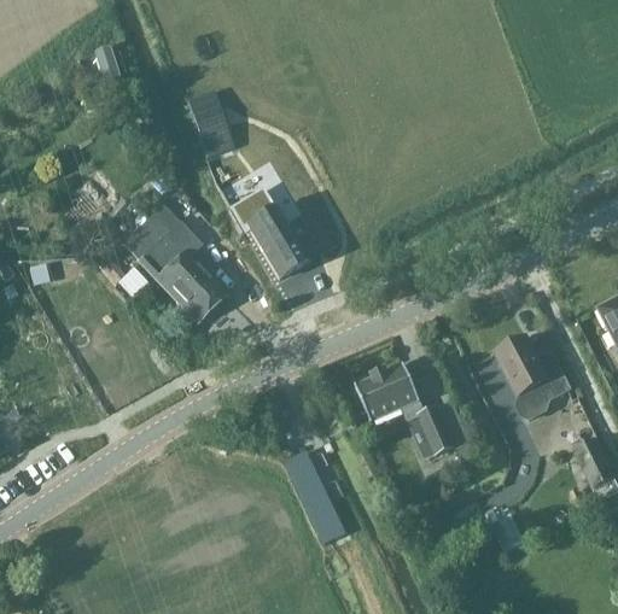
[(111,46),(94,51),(108,94),(124,88),(111,46)]
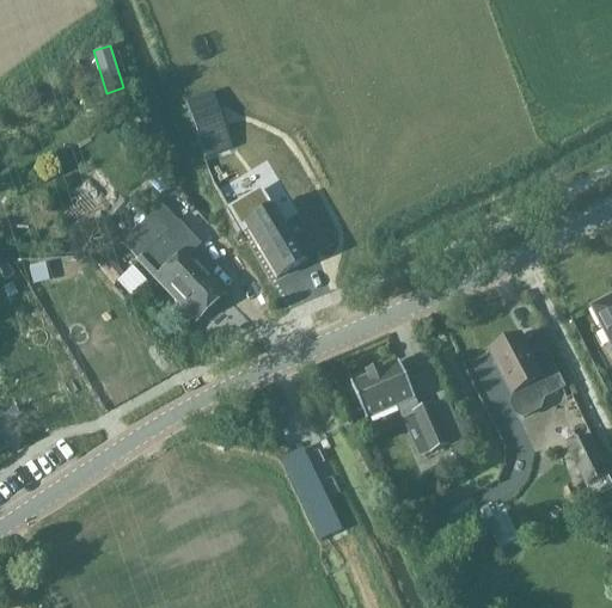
[(201,145),(228,135),(212,91),(185,100),(201,145)]
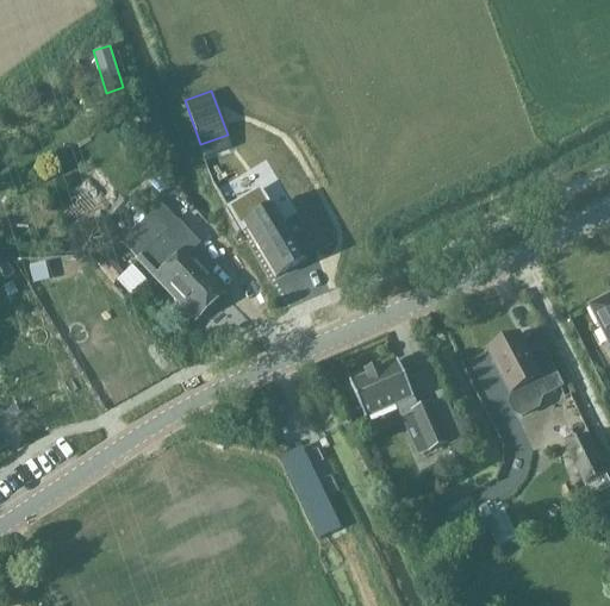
[(268,207),(257,188),(226,207),(240,230),(244,226),(274,276),(303,258),(271,206),(268,207)]
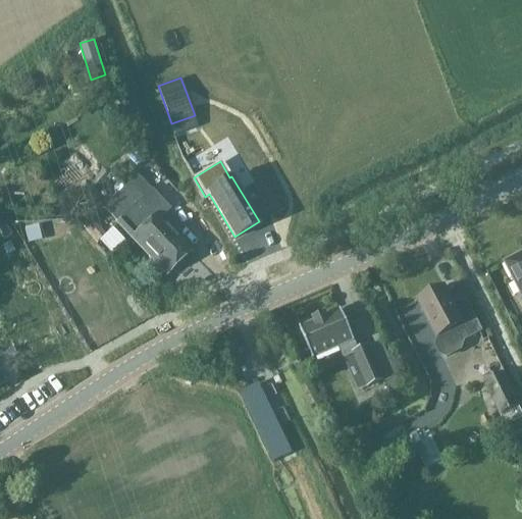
[(136,173),(103,206),(115,220),(116,220),(168,274),(193,251),(161,218),(170,209),(136,173)]
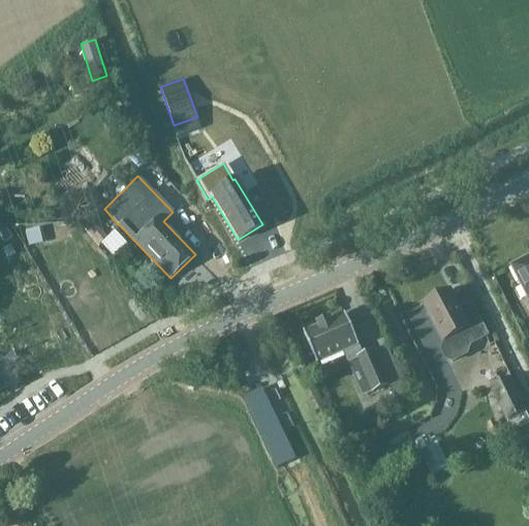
[(80,224),(97,243),(107,236),(89,216),(80,224)]
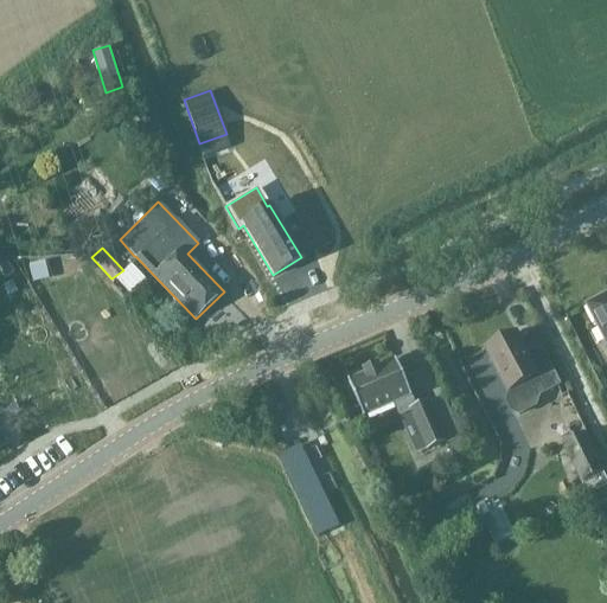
[(44,260),(29,263),(32,280),(49,276),(44,260)]
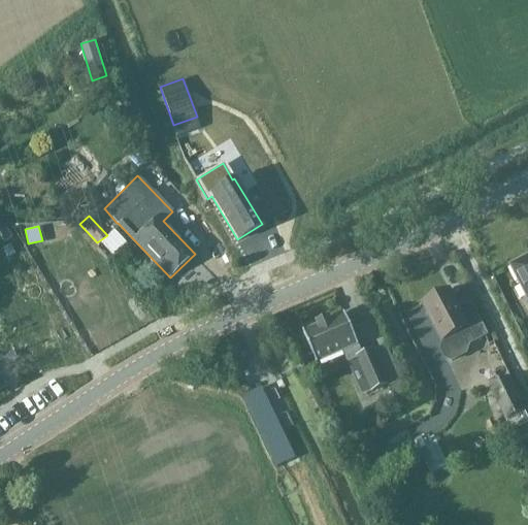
[(527,254),(518,260),(510,263),(527,296),(527,297),(527,254)]
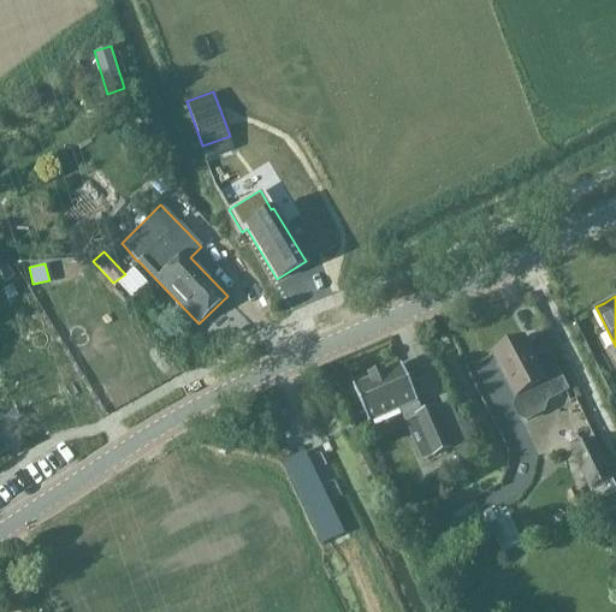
[(544,410),(548,399),(569,387),(552,356),(538,363),(523,336),(493,351),(516,396),(513,404),(519,416),(527,419),(544,410)]
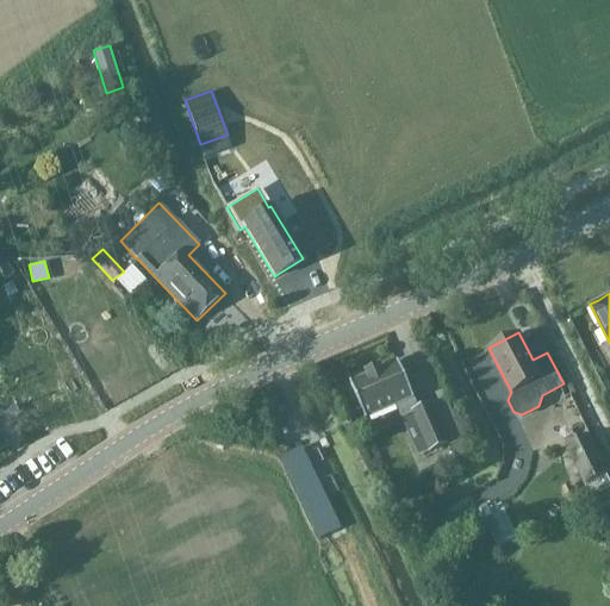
[(365,373),(349,380),(365,417),(396,404),(402,416),(411,412),(428,450),(447,442),(454,457),(468,451),(453,416),(441,422),(431,399),(417,405),(397,358),(381,366),(380,363),(363,370),(365,373)]
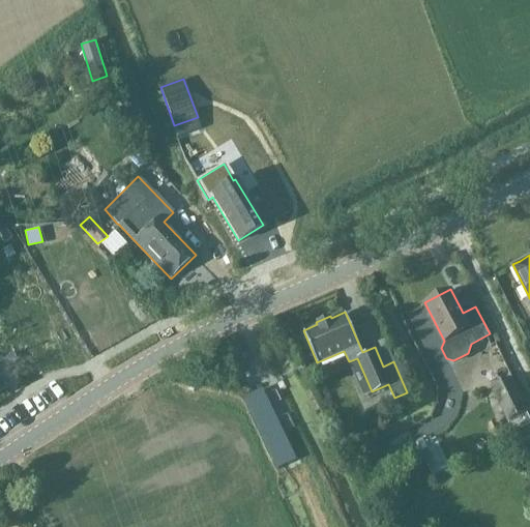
[(491,386),(507,419),(527,409),(511,376),(491,386)]
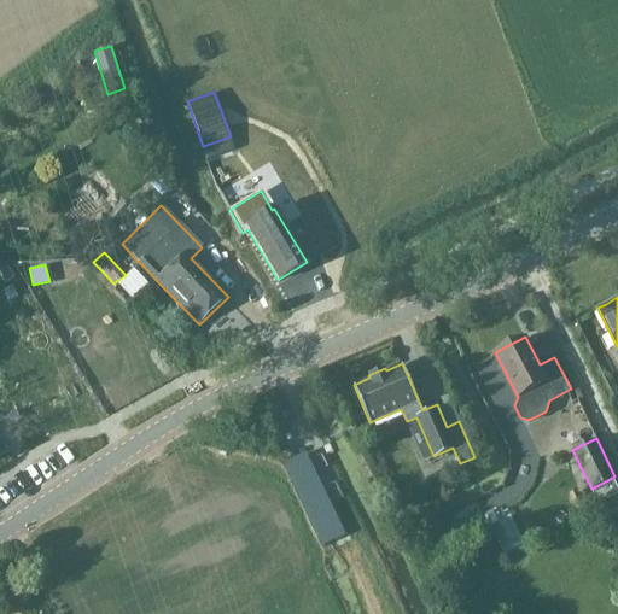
[(305,452),(284,462),(322,544),(344,533),(305,452)]
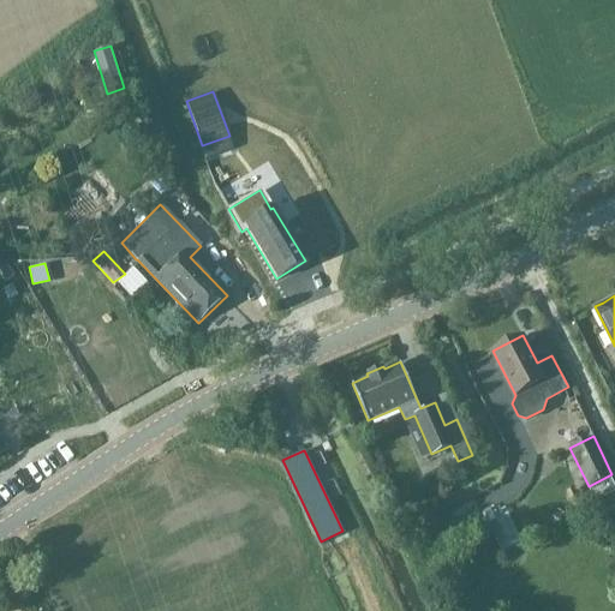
[(470,582),(475,594),(489,587),(483,575),(470,582)]
